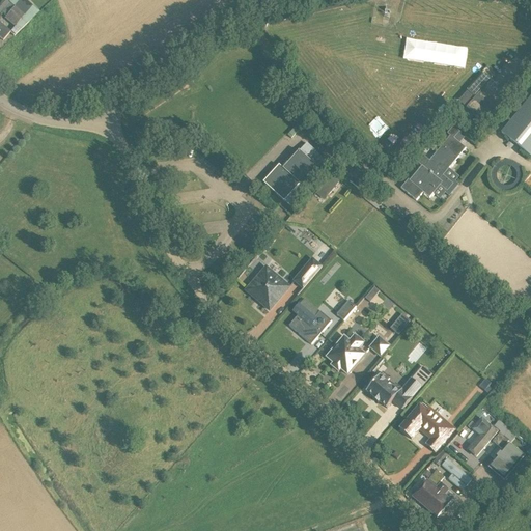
[(0,11),(1,12),(9,2),(7,0),(3,0),(0,4),(0,11)]
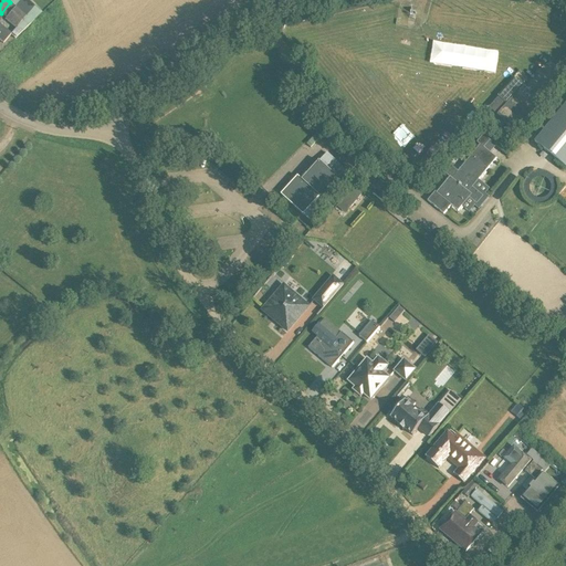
[(4,19),(16,29),(22,21),(11,12),(4,19)]
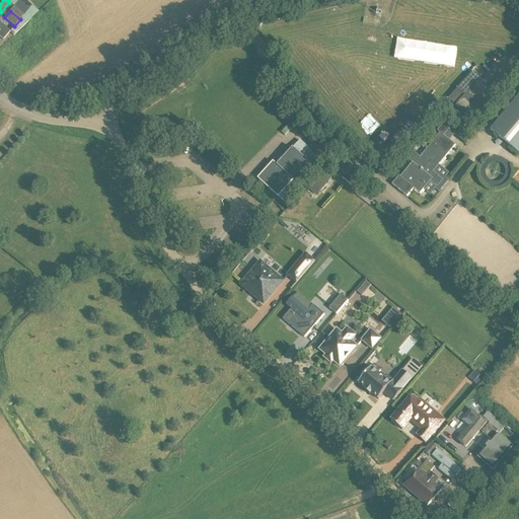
[(10,31),(0,22),(0,38),(2,41),(10,31)]
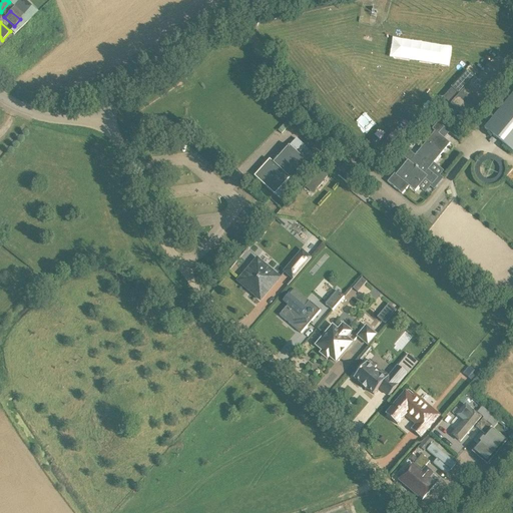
[(464,116),(489,89),(476,77),(459,95),(452,88),(444,98),(464,116)]
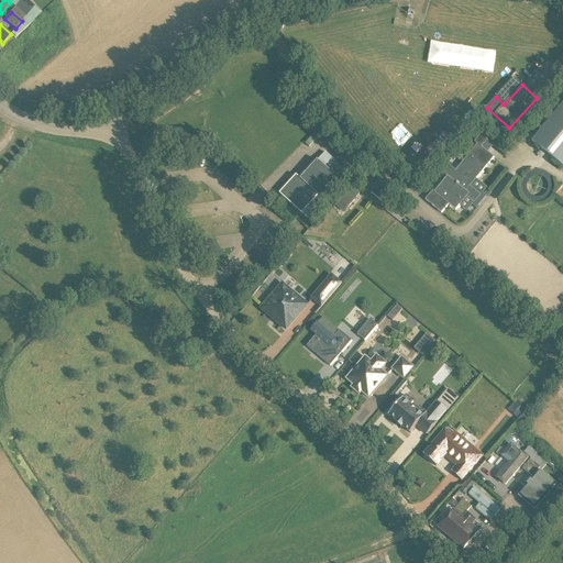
[(562,103),(532,142),(562,167),(562,103)]
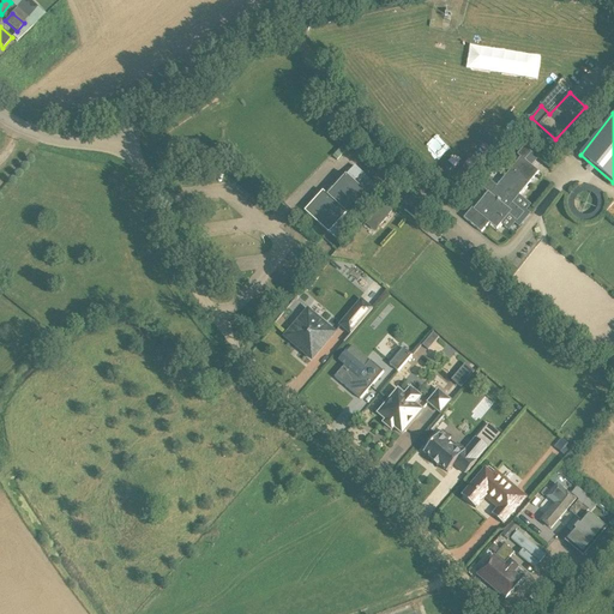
[(521,158),(498,186),(497,187),(489,180),(482,188),(488,193),(474,210),(473,209),(464,218),(482,233),(489,223),(498,230),(510,215),(518,222),(524,214),(513,204),(539,172),(525,161),(531,152),(524,146),(517,155),(521,158)]
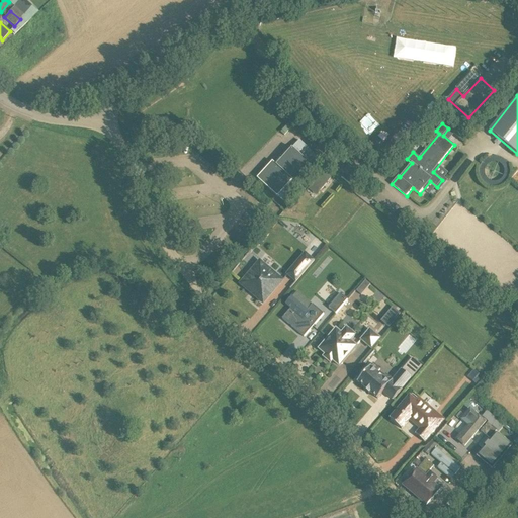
[(278,197),(293,181),(295,183),(311,166),(291,149),(276,165),(272,162),(257,179),(278,197)]
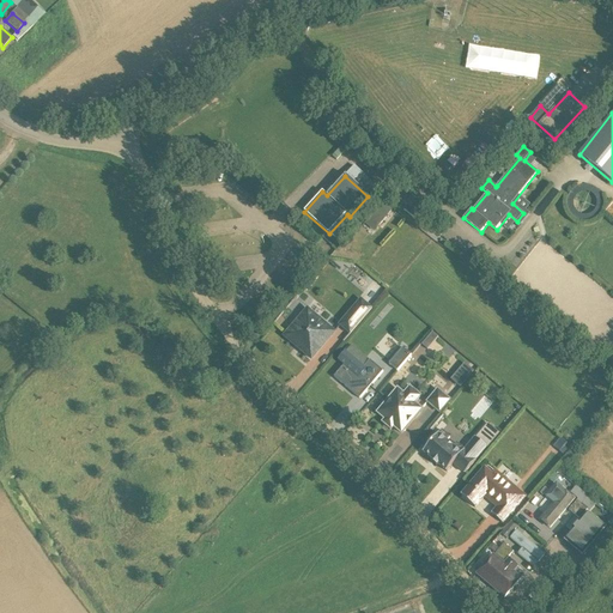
[(407,192),(400,200),(407,206),(404,211),(414,219),(418,214),(422,218),(429,210),(407,192)]
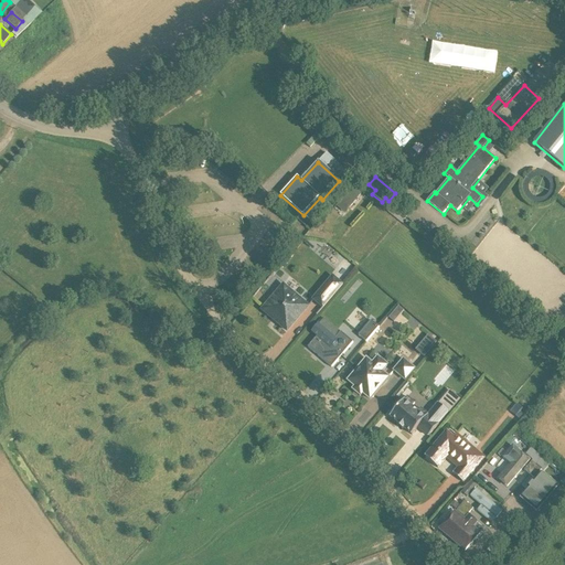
[(323,308),(343,285),(333,277),(313,300),(323,308)]
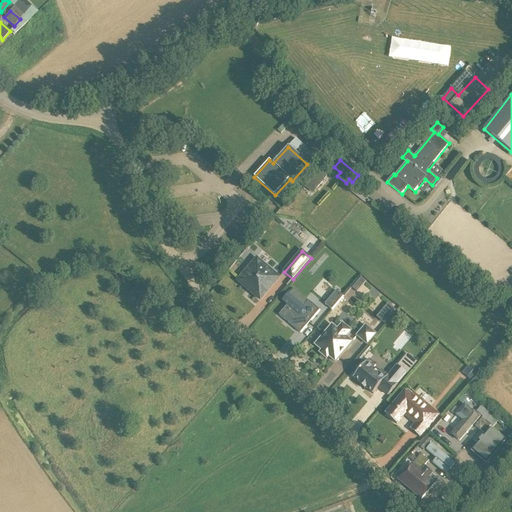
[(238,281),(260,300),(280,278),(265,265),(258,272),(251,266),(238,281)]
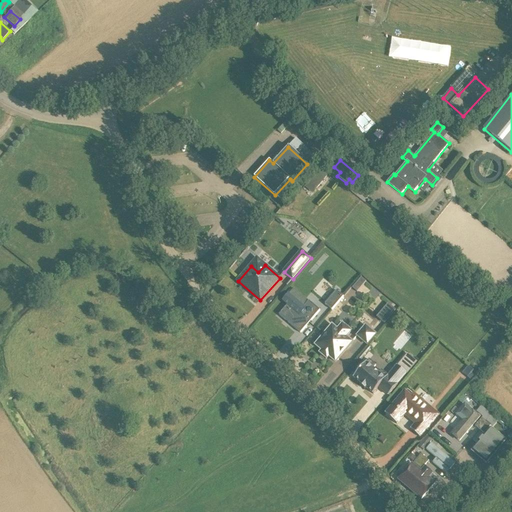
[(366,282),(361,278),(353,288),(357,292),(366,282)]
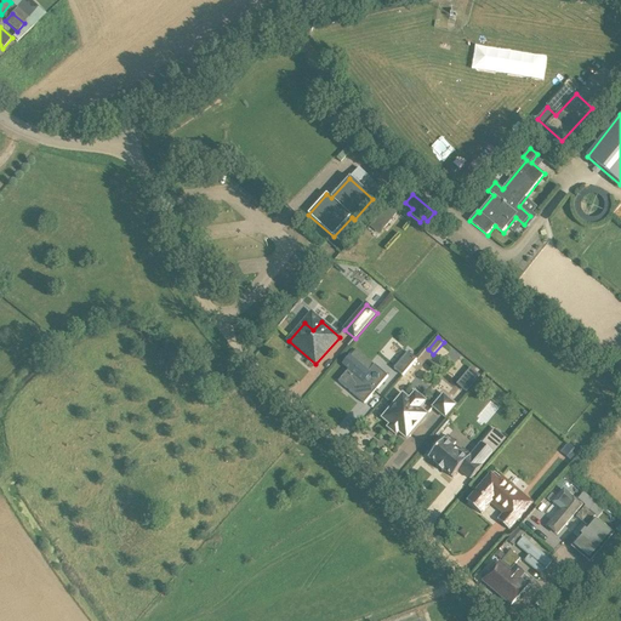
[(349,372),(340,385),(366,406),(389,379),(376,366),(371,372),(352,357),(343,368),(349,372)]
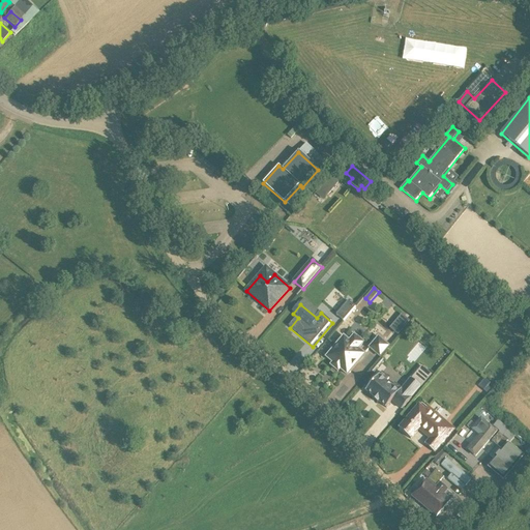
[(346,305),(336,317),(344,323),(353,312),(346,305)]
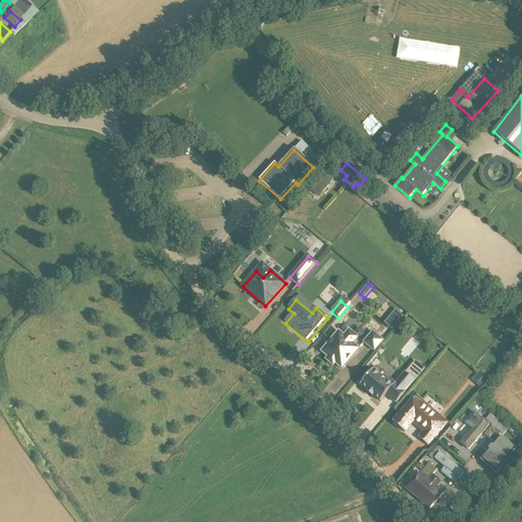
[(322,353),(337,366),(343,369),(353,356),(354,357),(359,351),(358,351),(359,349),(338,332),(322,353)]
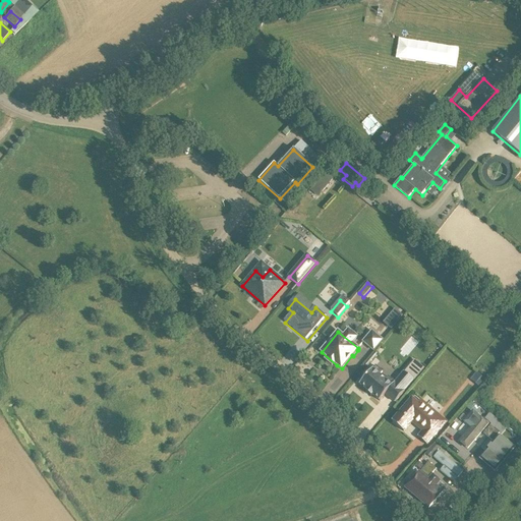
[(363,342),(373,351),(383,341),(372,332),(363,342)]
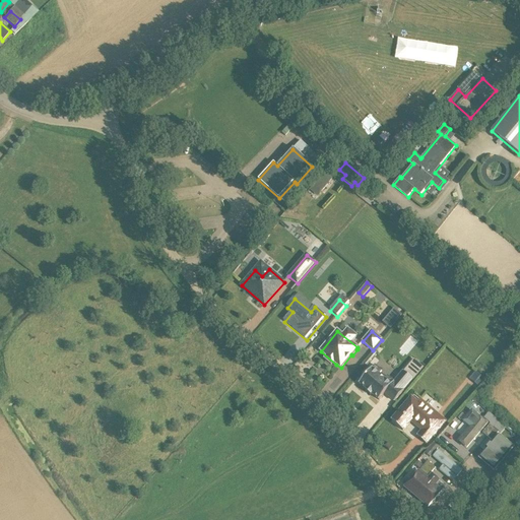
[(411,378),(410,378),(413,380),(425,368),(416,362),(413,366),(417,369),(411,375),(412,376),(411,378)]
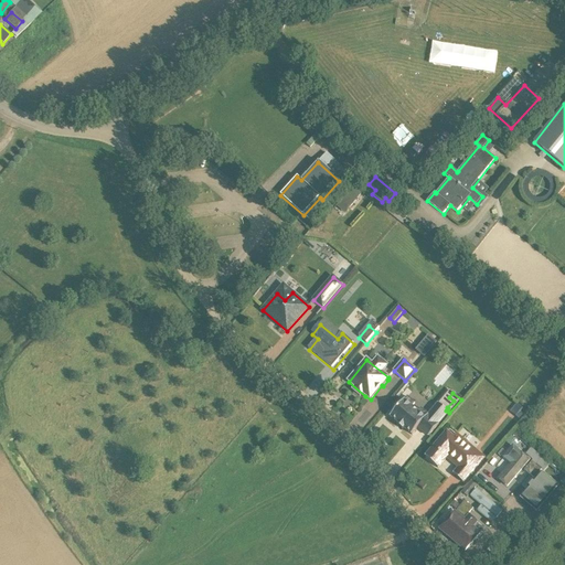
[(438,425),(449,413),(446,411),(438,404),(429,415),(422,409),(418,413),(412,407),(415,404),(407,397),(405,402),(404,401),(391,417),(398,424),(397,425),(403,430),(404,429),(412,435),(418,428),(428,437),(429,437),(439,425),(438,425)]
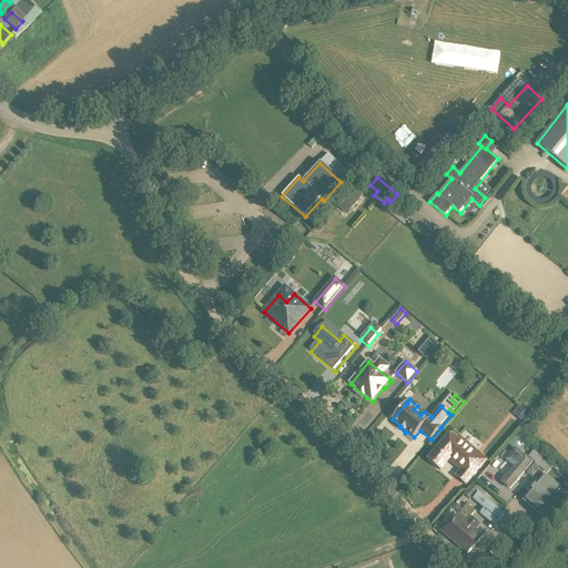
[(530,415),(519,407),(515,413),(513,415),(524,423),(530,415)]
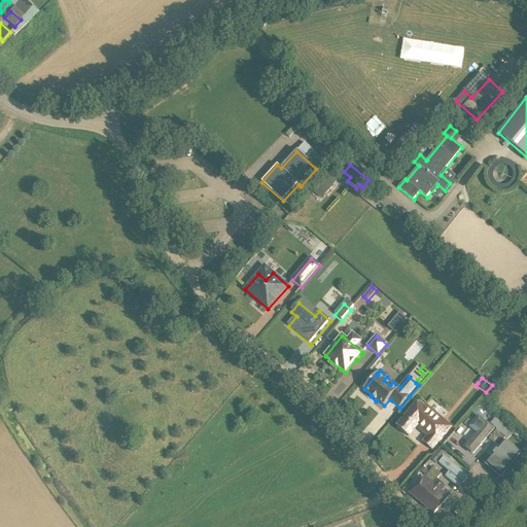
[(432,451),(449,431),(452,428),(443,420),(437,425),(431,419),(432,418),(424,412),(425,411),(417,403),(397,427),(409,437),(417,427),(428,436),(423,443),(432,451)]
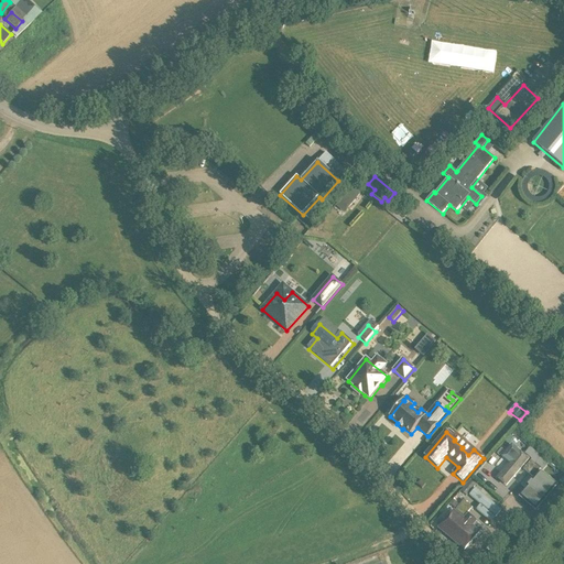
[(506,485),(529,458),(511,443),(500,455),(502,458),(490,472),(506,485)]
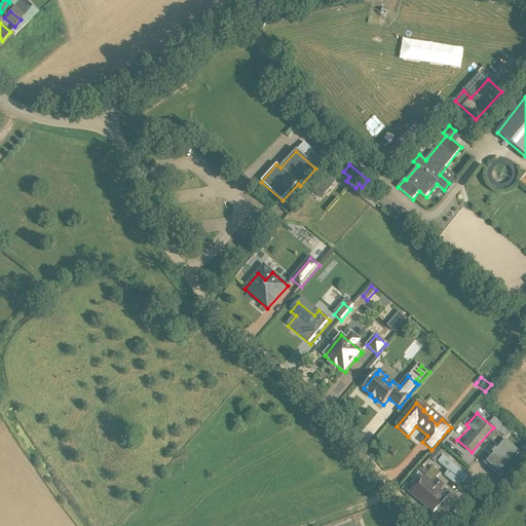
[(491,424),(496,428),(495,430),(499,435),(504,428),(505,426),(501,422),(495,417),(489,423),(491,424)]
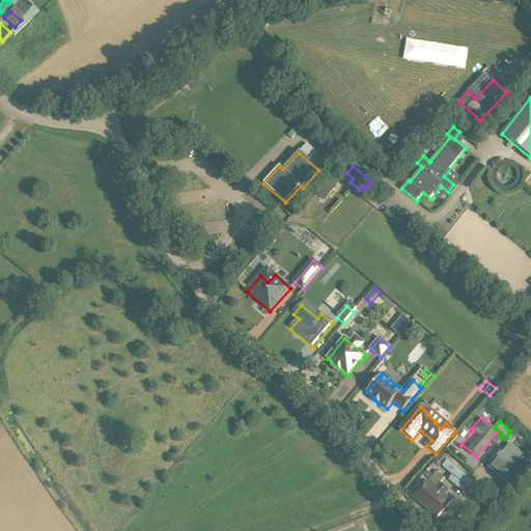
[(493,442),(498,446),(504,439),(500,435),(493,442)]
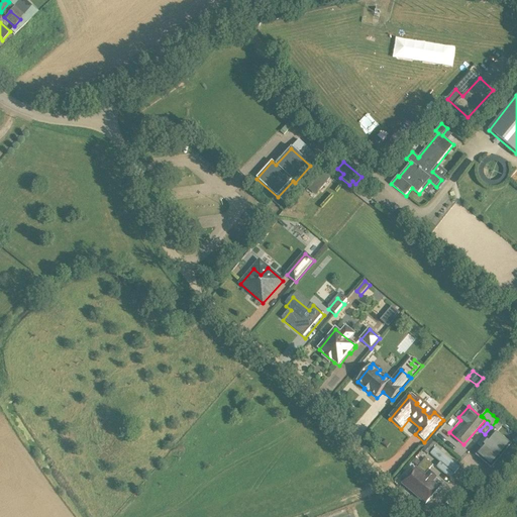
[(495,430),(491,427),(485,434),(489,438),(494,432),(495,430)]
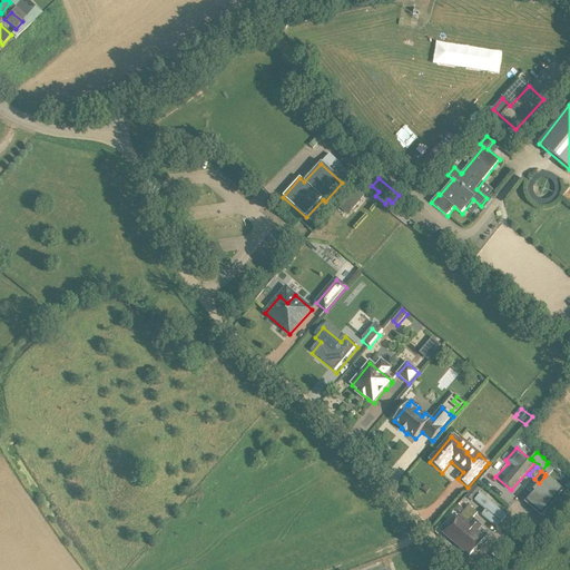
[(472,501),(481,490),(475,485),(467,497),(472,501)]
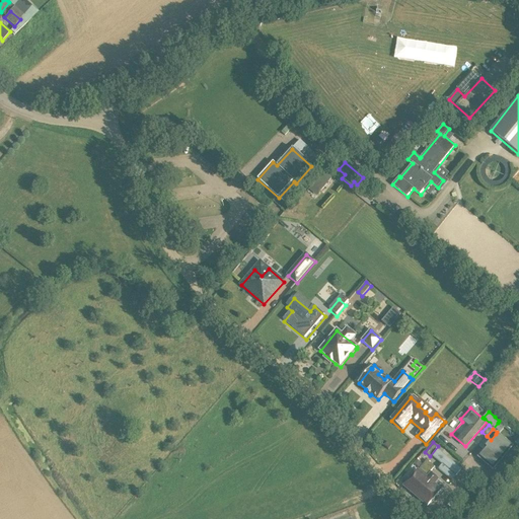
[(460,467),(438,448),(432,455),(441,463),(437,468),(450,479),(460,467)]
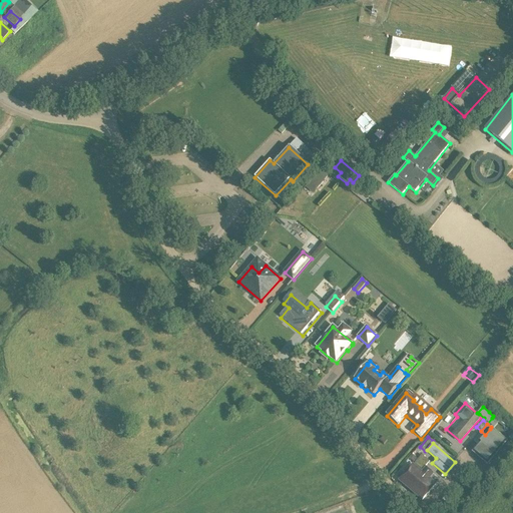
[(418,460),(426,466),(430,462),(422,456),(418,460)]
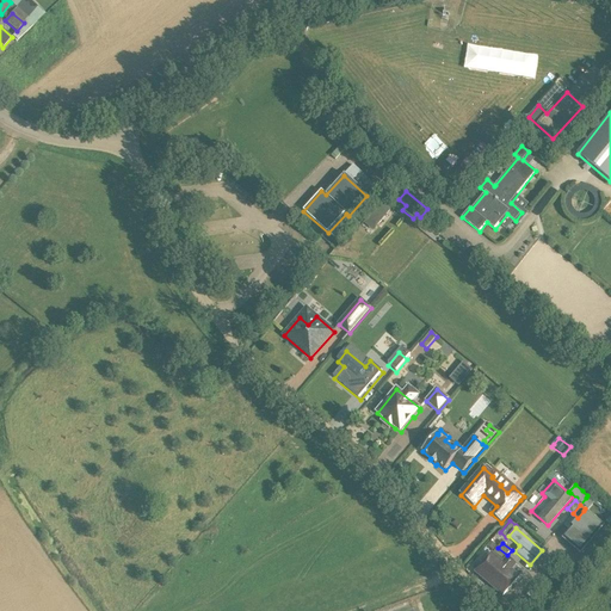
[(503,561),(507,555),(498,548),(494,553),(503,561)]
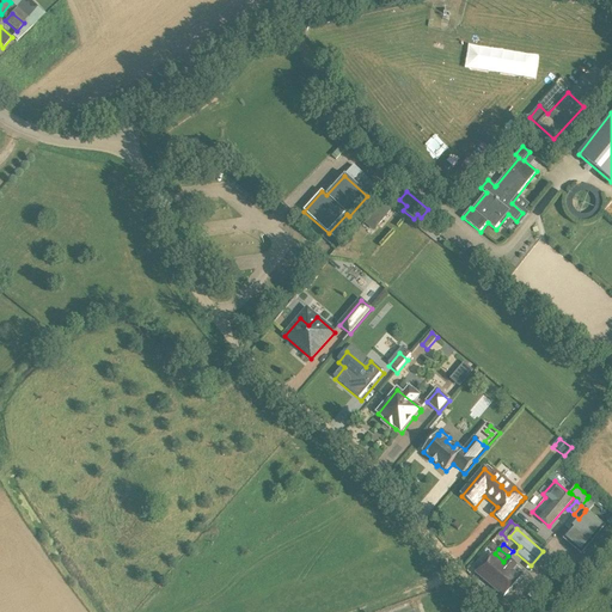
[(503,597),(520,576),(512,569),(515,565),(508,558),(503,563),(491,552),(475,571),(503,597)]
